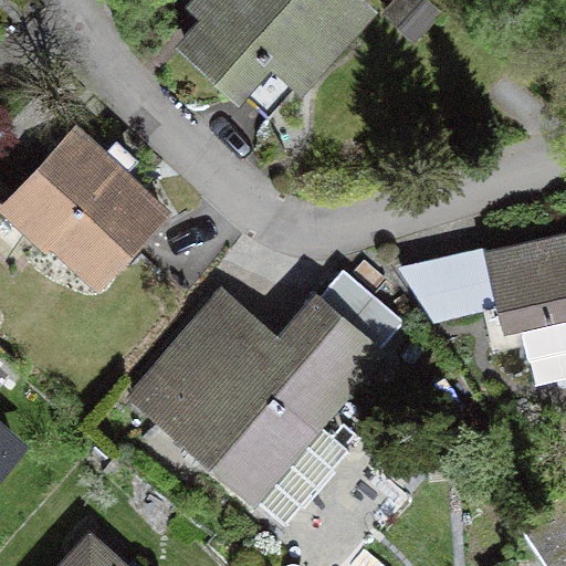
[(364,11),(352,0),(205,0),(215,9),(186,42),(239,90),(249,79),(279,105),(364,11)]
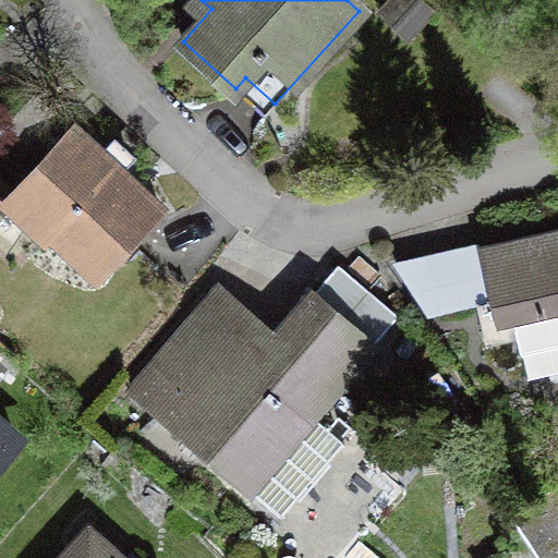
[(71,129),(9,197),(101,280),(164,211),(71,129)]
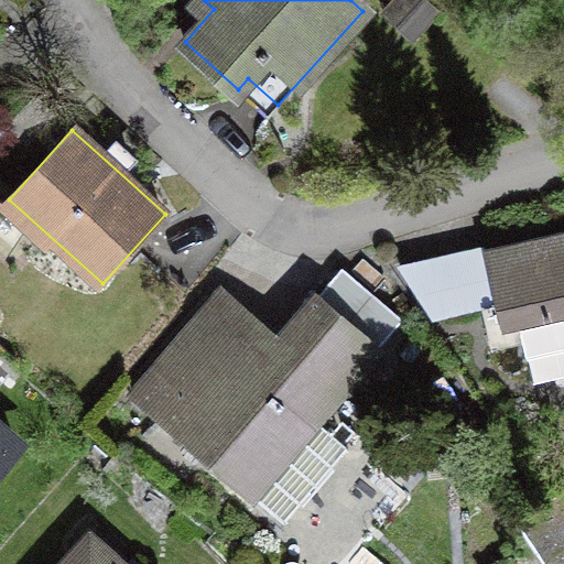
[(563,231),(484,251),(499,316),(486,320),(491,347),(563,329),(563,231)]
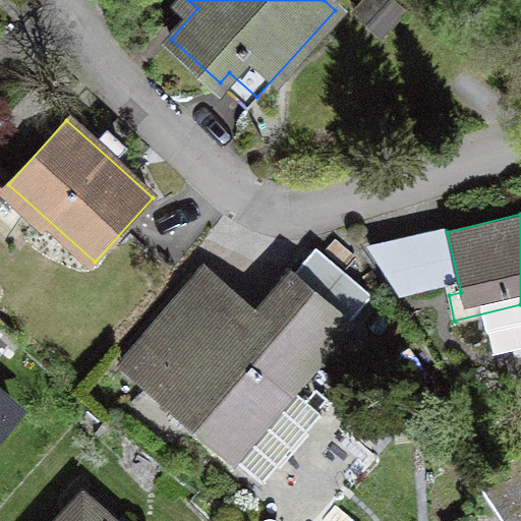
[(203,273),(124,363),(259,479),(319,411),(290,387),(348,319),(293,271),(254,316),(203,273)]
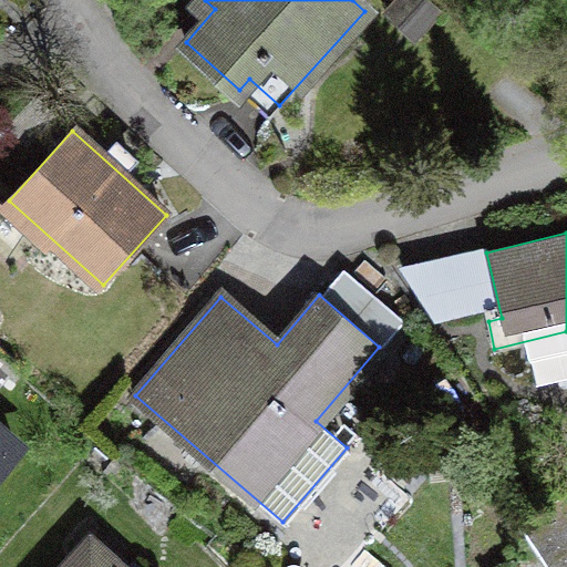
[(0,462),(16,446),(0,432),(0,462)]
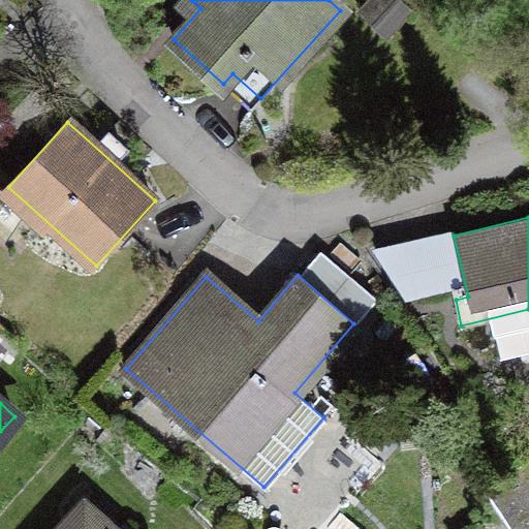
[(528,457),(512,469),(528,493),(528,457)]
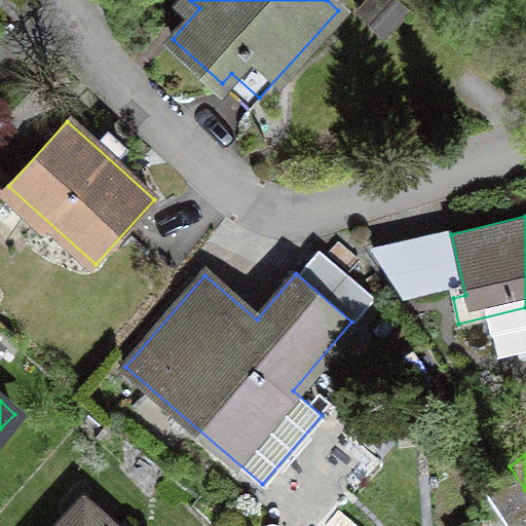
[(525,525),(525,490),(510,466),(480,486),(508,525),(525,525)]
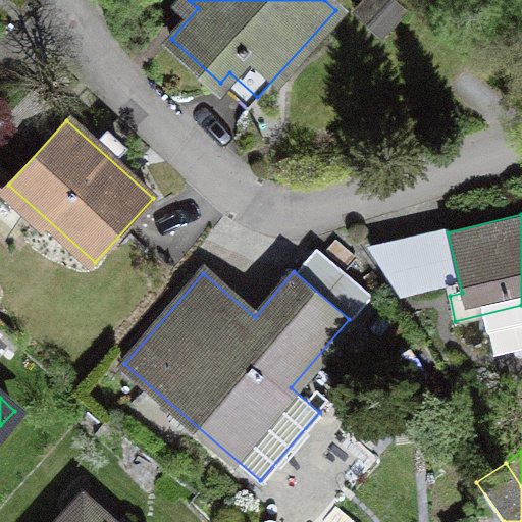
[(112,521),(83,494),(57,521),(112,521)]
